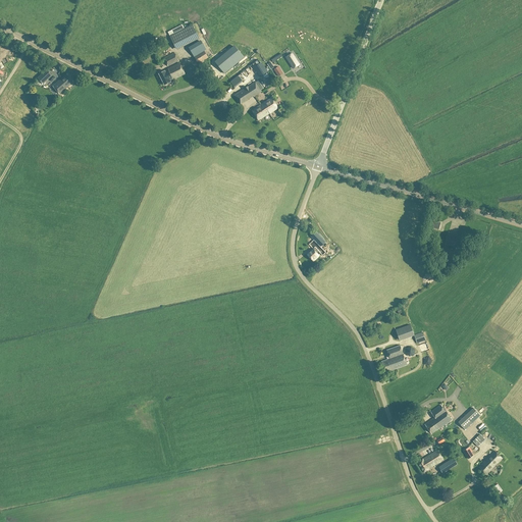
[(167,33),(169,37),(184,30),(181,24),(167,33)]
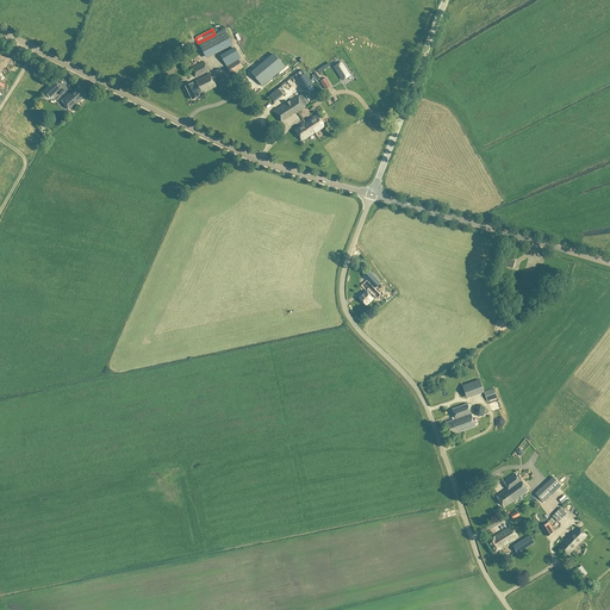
[(215,35),(198,43),(205,57),(231,44),(224,29),(215,35)]
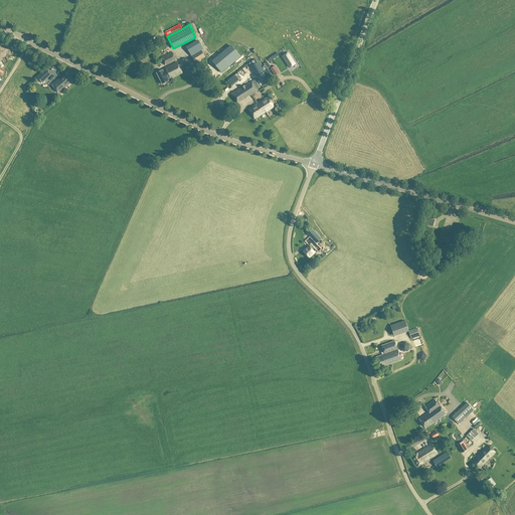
[(201,50),(203,48),(198,40),(186,47),(191,56),(201,50)]
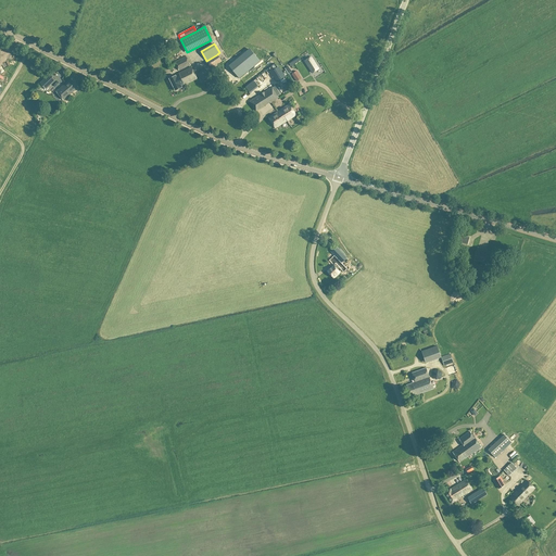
[(229,67),(239,78),(260,62),(251,50),(229,67)]
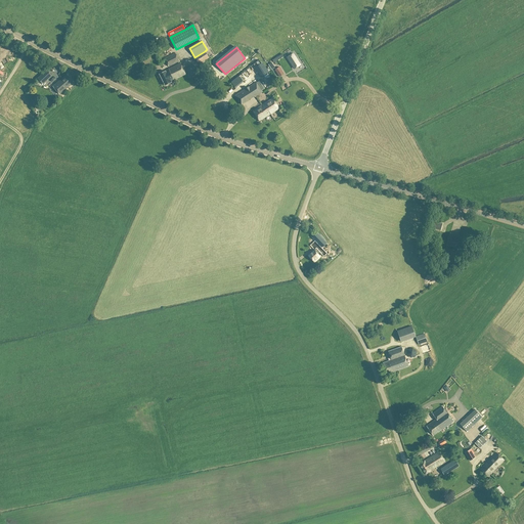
[(208,68),(204,60),(209,58),(205,51),(194,57),(199,63),(203,71),(208,68)]
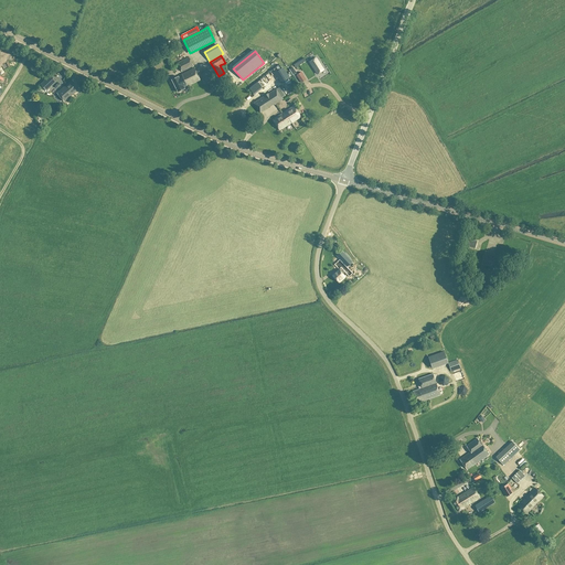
[(181,73),(193,66),(189,57),(178,62),(171,66),(173,70),(179,67),(181,73)]
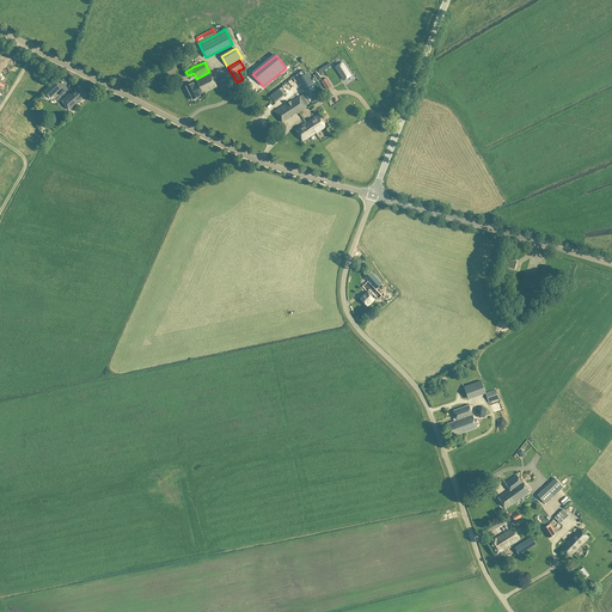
[(342,62),(335,67),(343,80),(350,75),(342,62)]
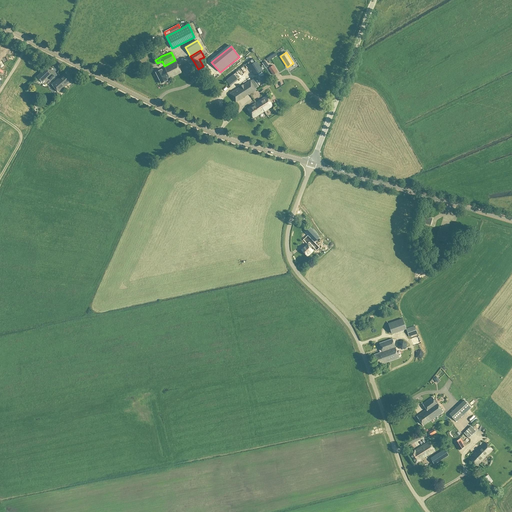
[(274,53),(266,59),(267,62),(276,56),(274,53)]
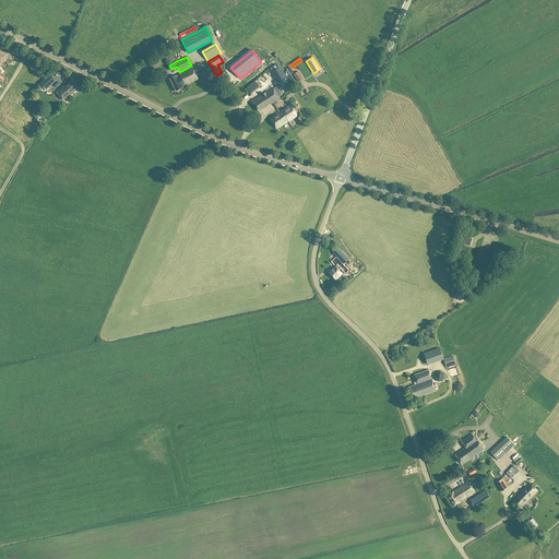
[(191,68),(169,79),(176,92),(182,88),(181,87),(198,80),(191,68)]
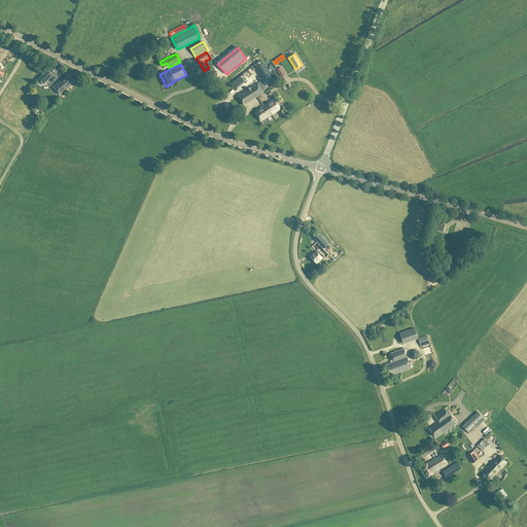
[(187,69),(191,78),(199,74),(195,66),(187,69)]
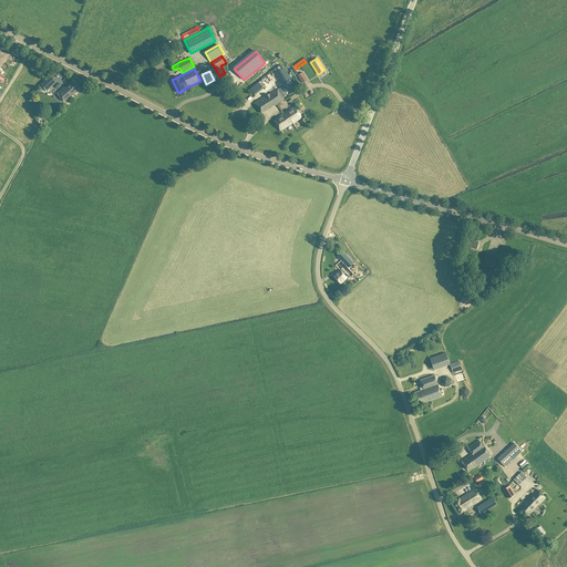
[(278,74),(282,84),(289,82),(285,71),(278,74)]
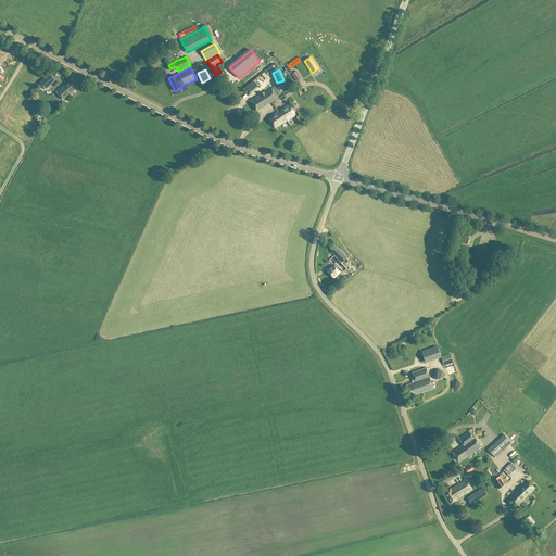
[(50,74),(40,84),(46,90),(50,86),(55,80),(50,74)]
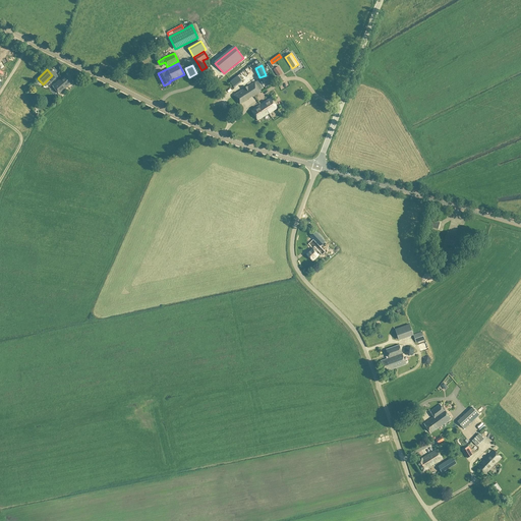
[(72,82),(66,74),(52,87),(59,94),(72,82)]
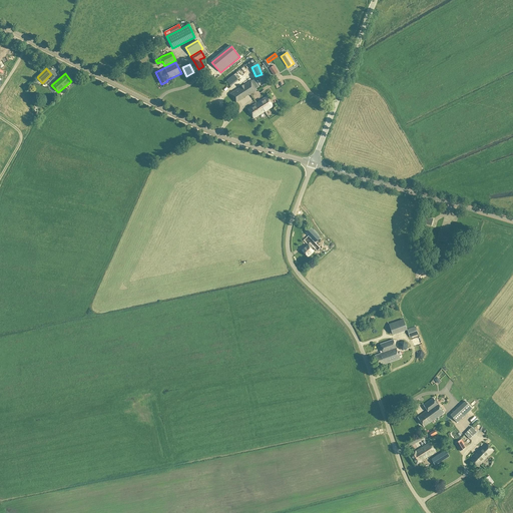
[(233,75),(226,81),(229,86),(237,80),(233,75)]
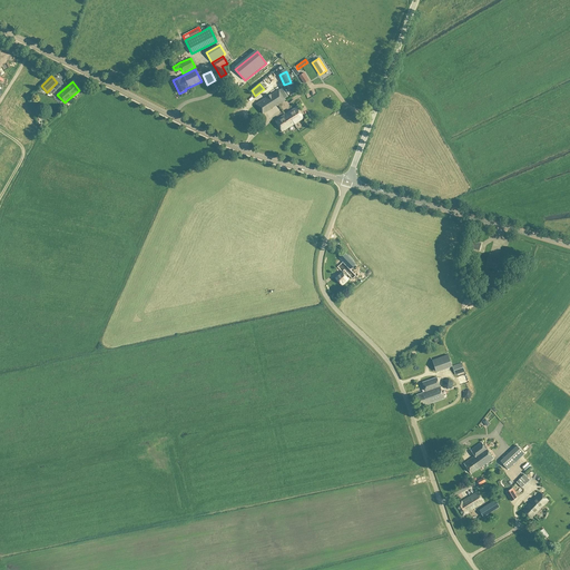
[(278,90),(259,102),(265,111),(266,111),(277,104),(278,105),(285,100),(284,98),(287,96),(283,88),(279,90),(278,90)]
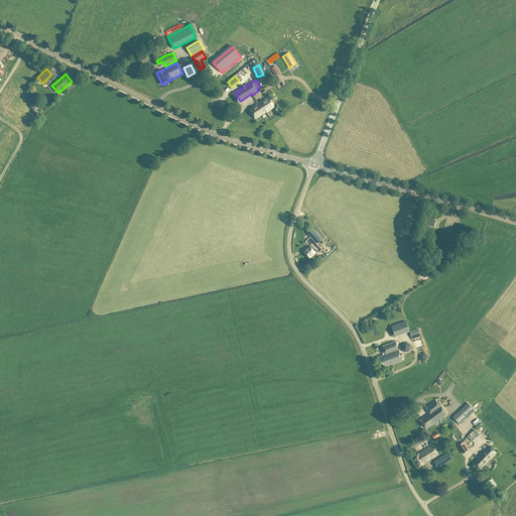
[(235,93),(231,95),(237,103),(241,101),(240,101),(235,93)]
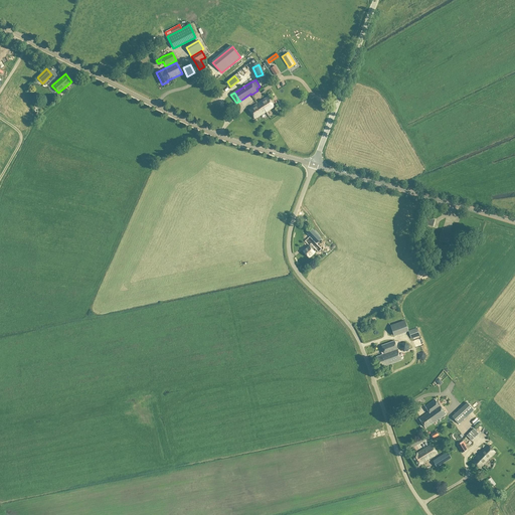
[(263,107),(266,112),(275,107),(268,97),(256,104),(260,109),(263,107)]
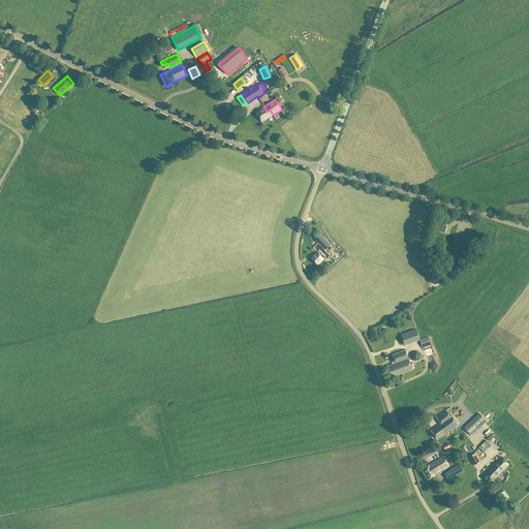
[(261,122),(273,115),(270,110),(267,112),(263,106),(255,113),(261,122)]
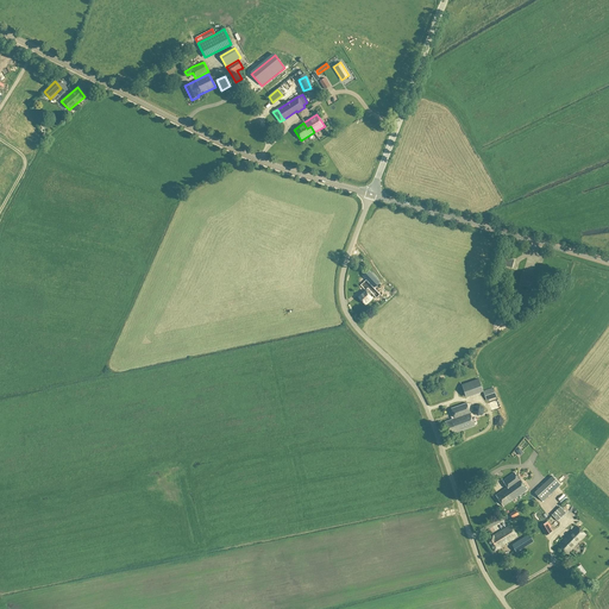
[(513,269),(514,261),(504,258),(502,265),(513,269)]
